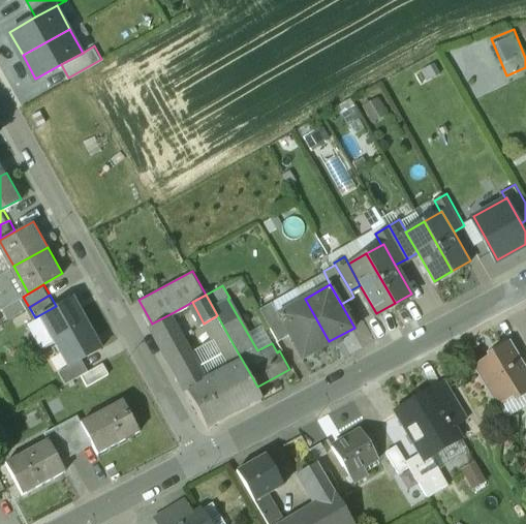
[(74,296),(43,314),(57,338),(89,320),(74,296)]
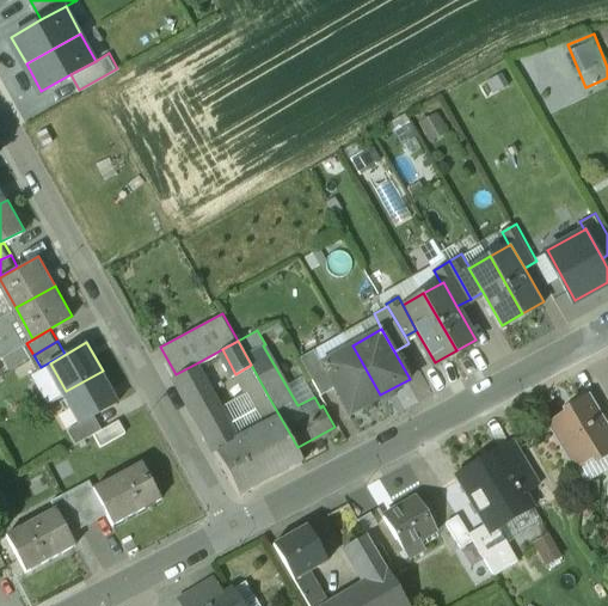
[(352,346),(324,361),(336,384),(352,411),(380,395),(352,346)]
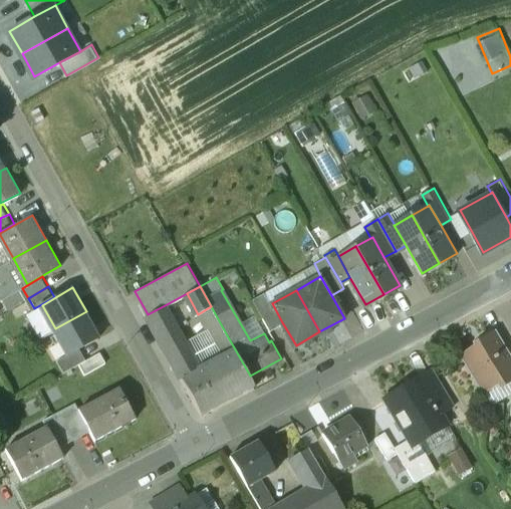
[(271,330),(282,322),(272,303),(265,291),(253,298),(271,330)]
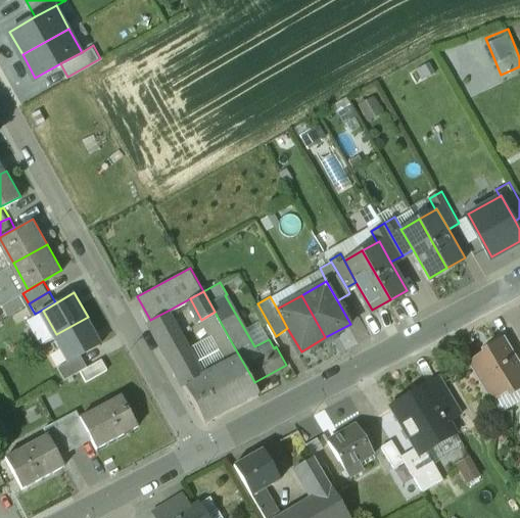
[(198,361),(170,310),(150,320),(179,371),(198,361)]
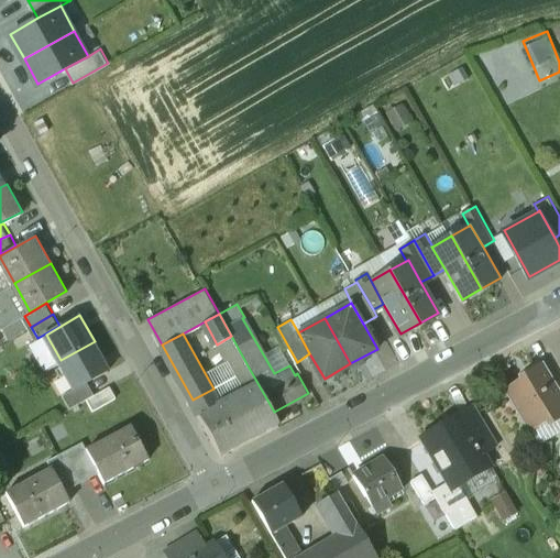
[(95,341),(61,360),(75,386),(109,368),(95,341)]
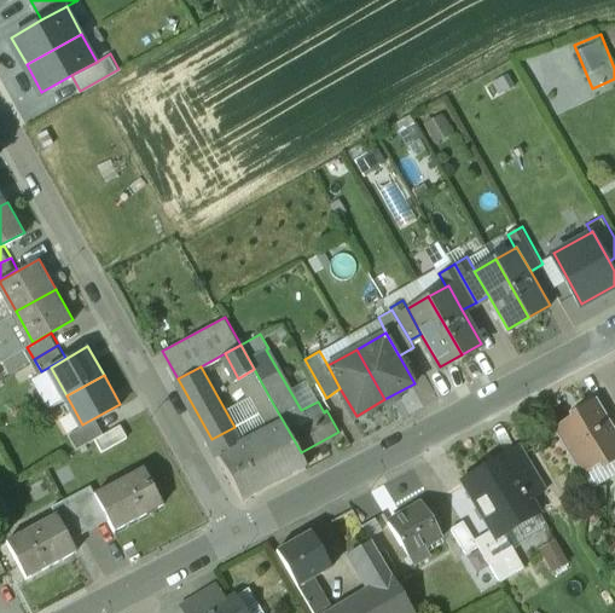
[(595,394),(569,410),(572,414),(555,423),(579,462),(596,452),(603,464),(614,456),(614,426),(609,417),(607,418),(602,410),(603,409),(595,394)]
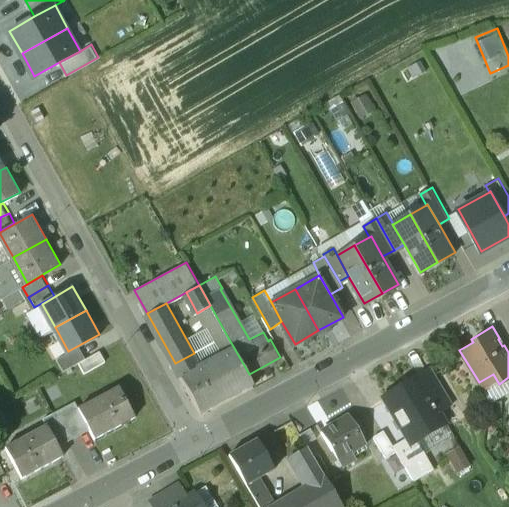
[(249,374),(226,334),(218,338),(226,353),(213,360),(232,395),(254,383),(249,374)]
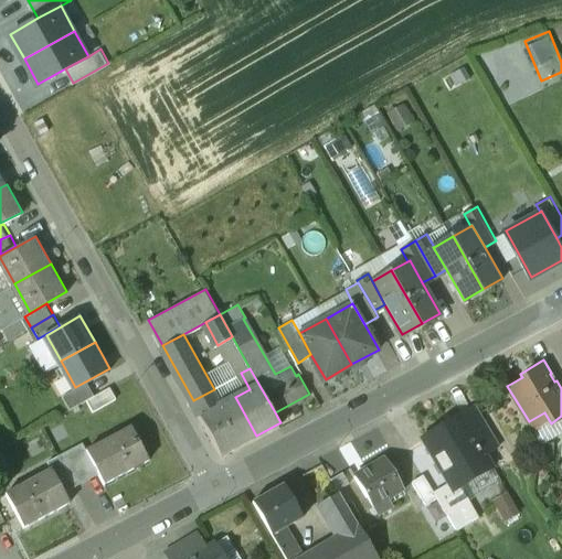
[(88,382),(65,395),(72,406),(95,394),(88,382)]
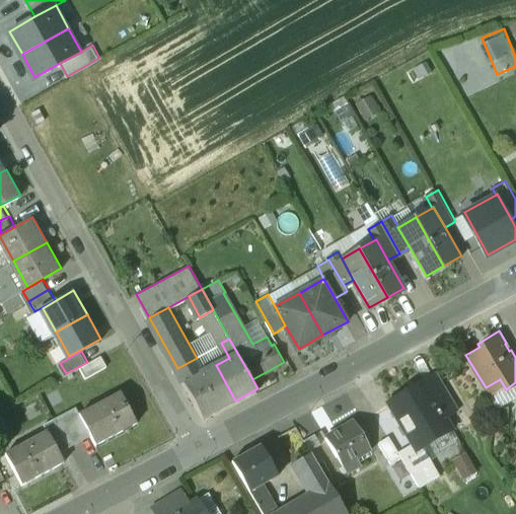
[(197,358),(177,368),(186,381),(202,373),(205,371),(197,358)]
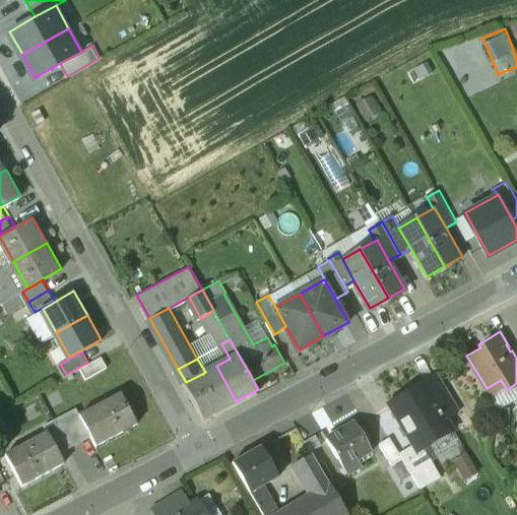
[(236,401),(216,366),(205,372),(202,374),(220,409),(236,401)]
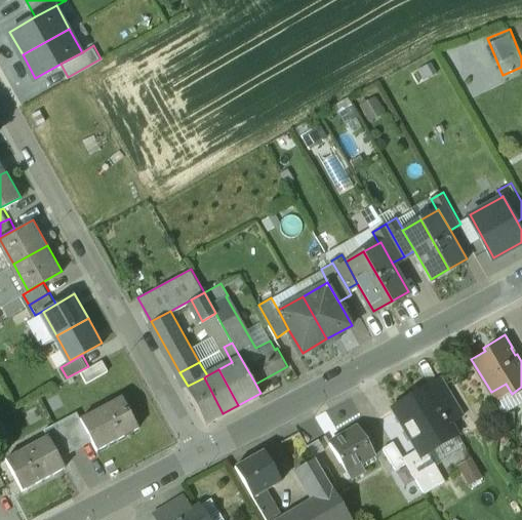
[(464,413),(442,376),(429,385),(430,386),(451,422),(464,413)]
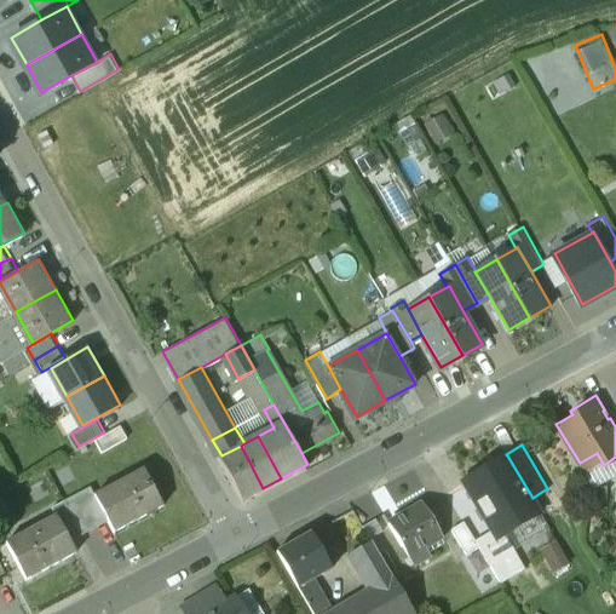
[(263,488),(241,446),(222,455),(245,498),(263,488)]
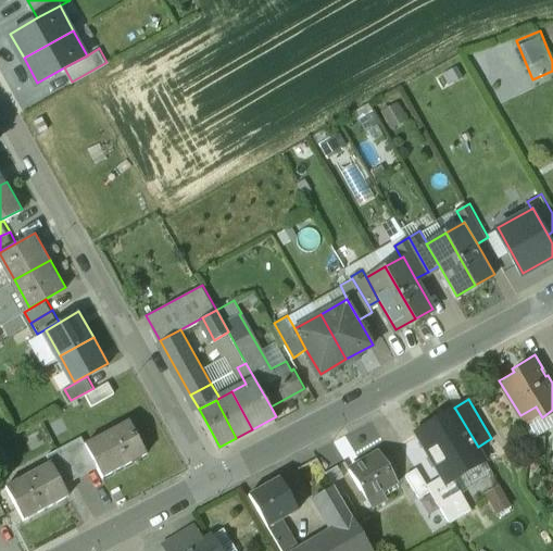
[(478,447),(455,409),(418,431),(440,468),(455,460),(453,456),(474,443),(476,448),(478,447)]
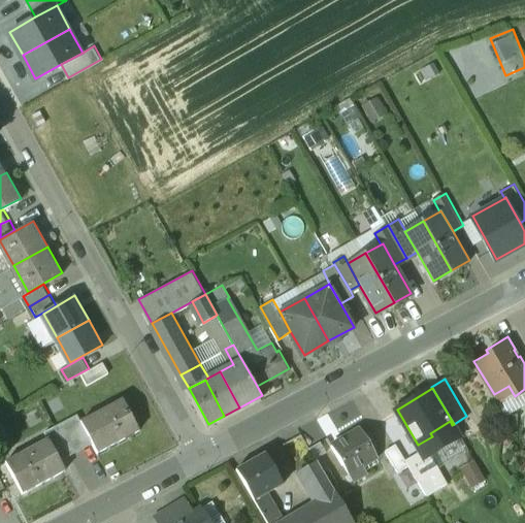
[(124,396),(81,419),(89,432),(98,450),(140,428),(124,396)]
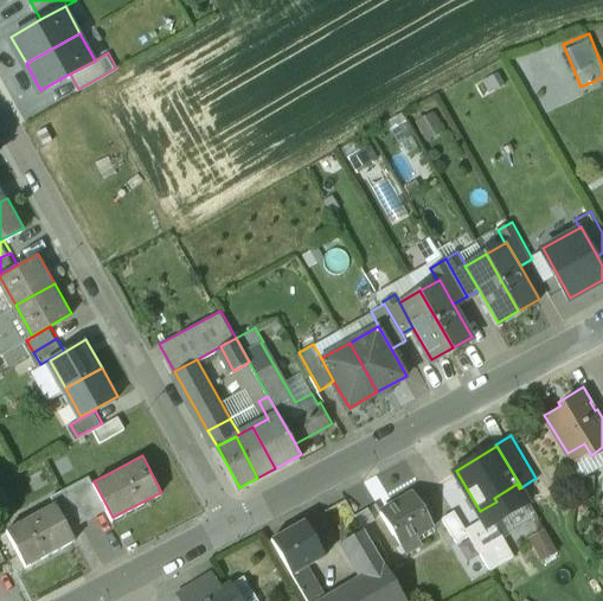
[(594,471),(573,478),(575,498),(594,493),(594,471)]
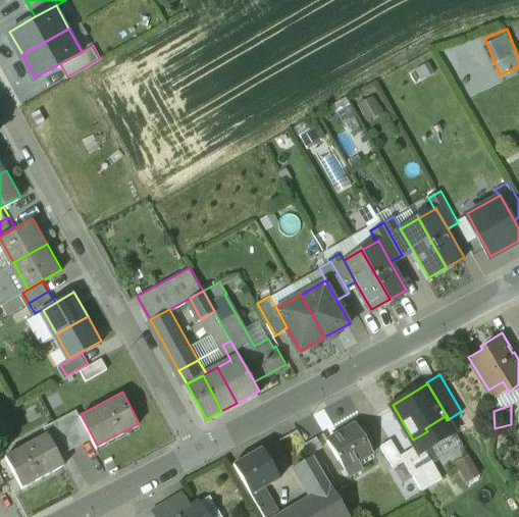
[(78,407),(55,419),(66,438),(88,427),(81,414),(78,407)]
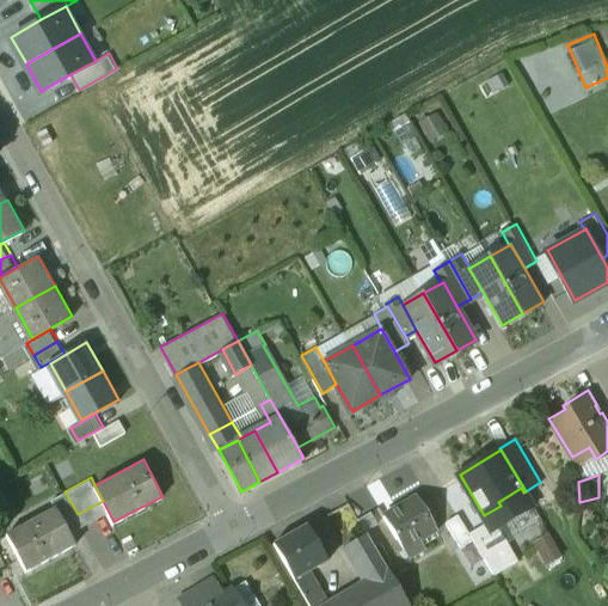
[(78,514),(65,491),(51,497),(56,506),(65,521),(78,514)]
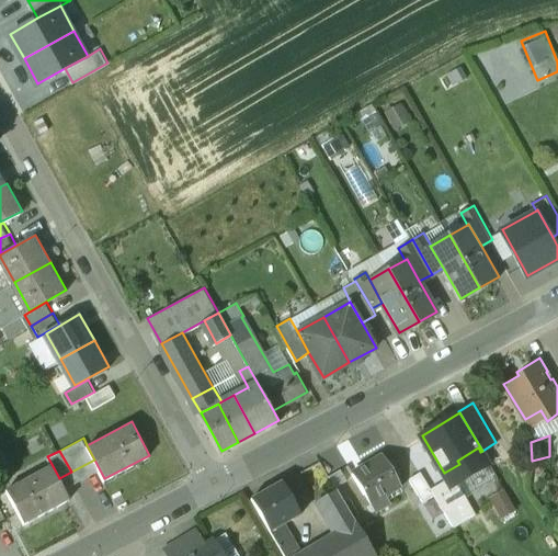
[(384,452),(367,462),(369,466),(356,474),(378,511),(391,502),(388,497),(401,489),(399,484),(401,483),(384,452)]
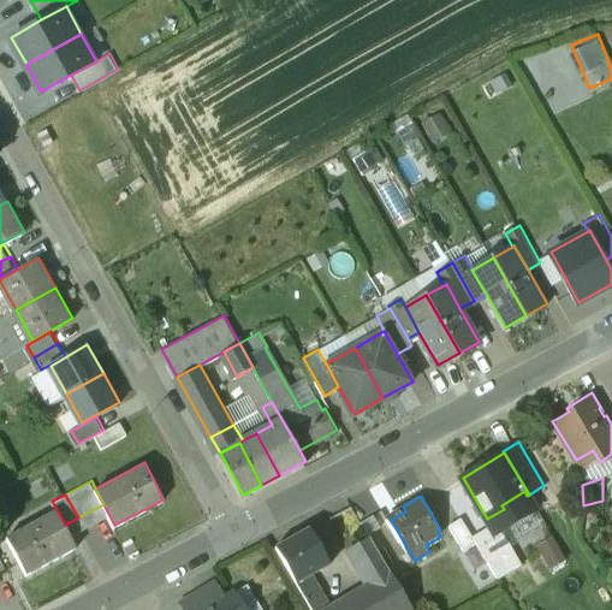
[(57,509),(9,534),(28,570),(76,545),(65,525),(57,509)]
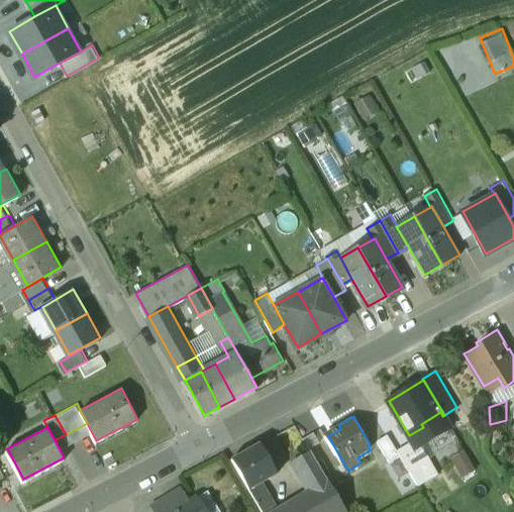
[(395,444),(386,429),(376,435),(389,456),(399,450),(395,444)]
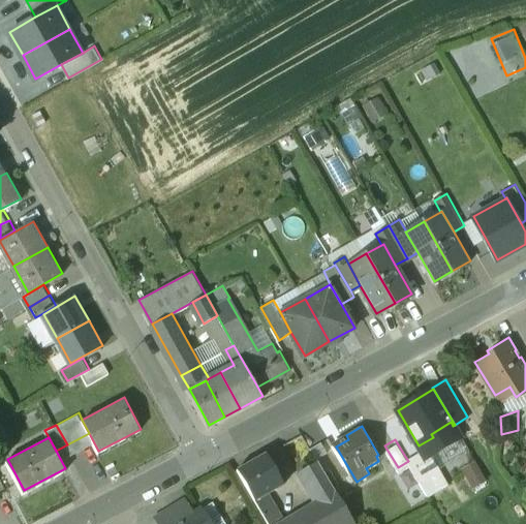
[(426,443),(404,455),(408,461),(420,481),(441,469),(426,443)]
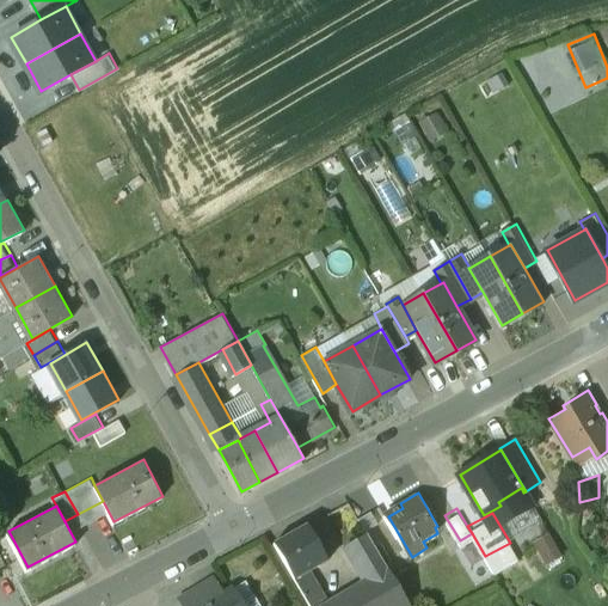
[(308,522),(275,542),(295,577),(308,569),(329,557),(308,522)]
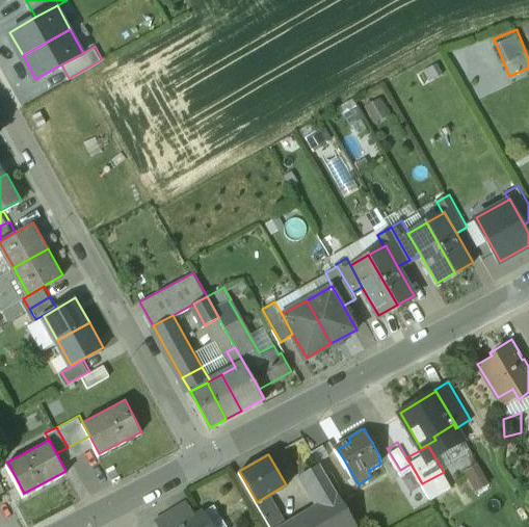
[(351,526),(358,524),(320,462),(301,473),(320,504),(305,512),(313,526),(351,526)]
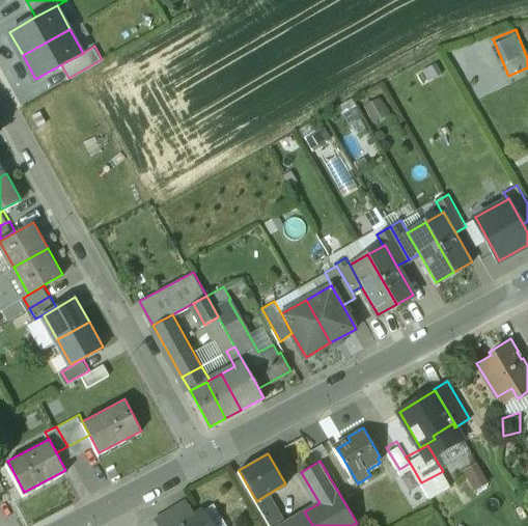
[(443,471),(421,482),(427,493),(449,481),(443,471)]
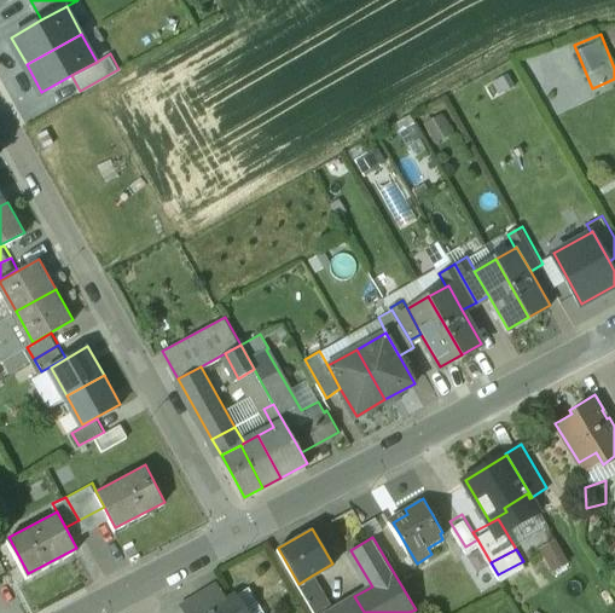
[(364,612),(354,596),(331,609),(312,576),(299,584),(314,612),(364,612)]
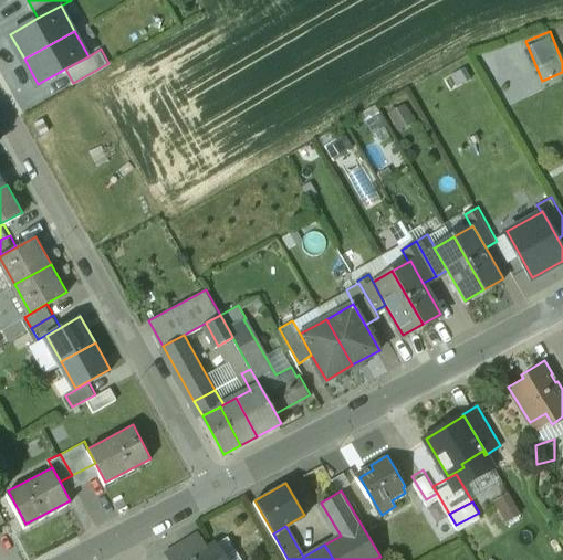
[(198,532),(168,550),(174,559),(186,559),(207,548),(198,532)]
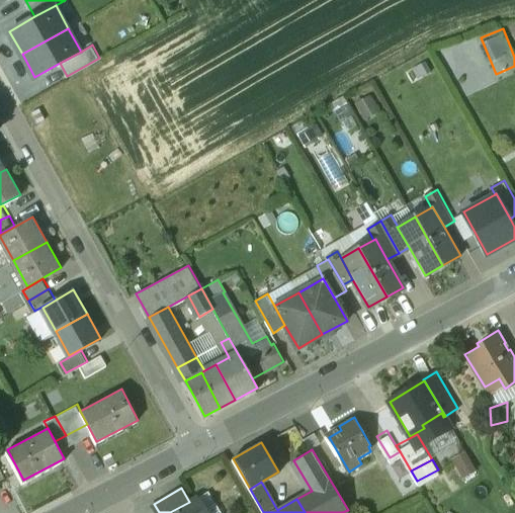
[(206,512),(196,497),(189,502),(170,512),(206,512)]
